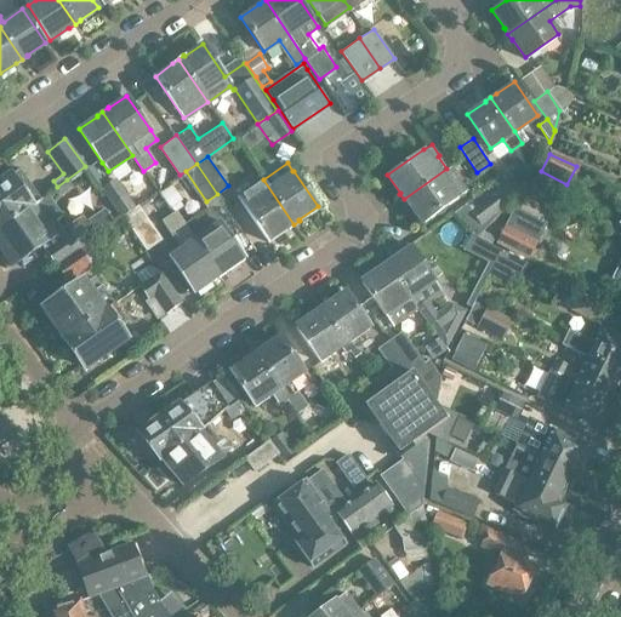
[(0,224),(40,198),(18,167),(0,180),(0,224)]
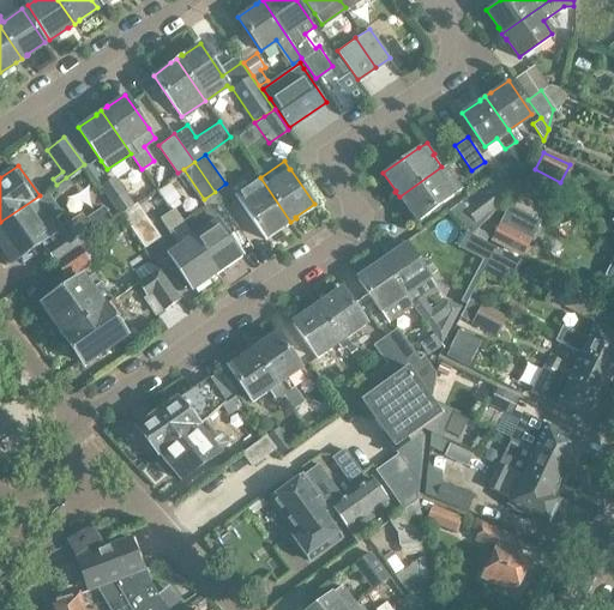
[(399,197),(403,203),(404,201),(416,219),(452,194),(452,193),(459,187),(452,176),(450,179),(441,167),(399,197)]
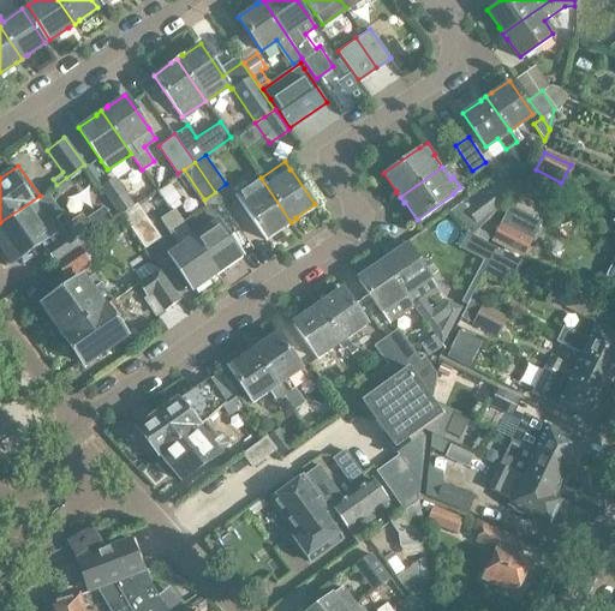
[(123,211),(133,204),(114,175),(100,185),(120,214),(121,213),(123,211)]
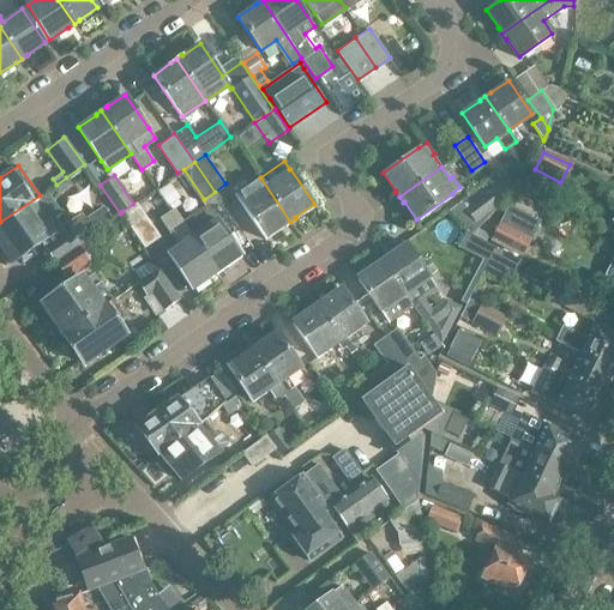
[(284,224),(284,225),(290,222),(260,177),(236,194),(241,203),(265,237),(284,224)]
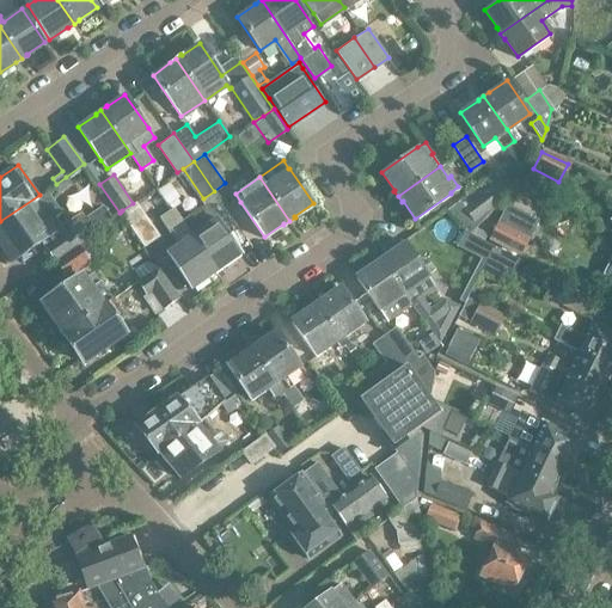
[(169,180),(157,189),(167,203),(178,196),(169,180)]
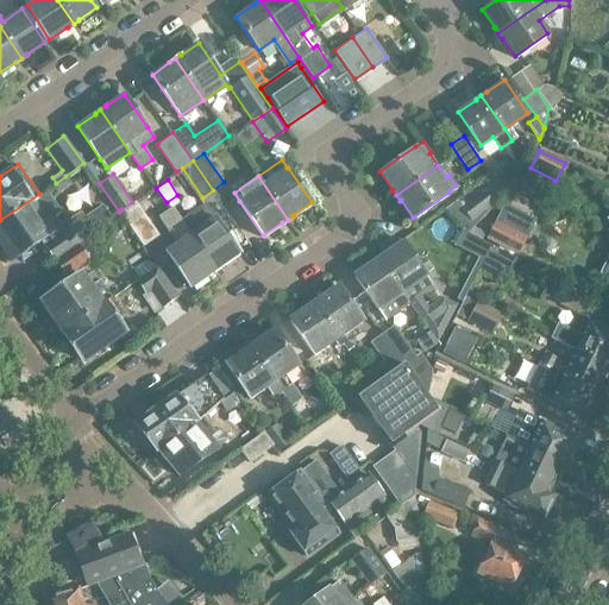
[(39,194),(0,220),(0,244),(10,258),(60,224),(54,214),(60,210),(45,189),(39,194)]
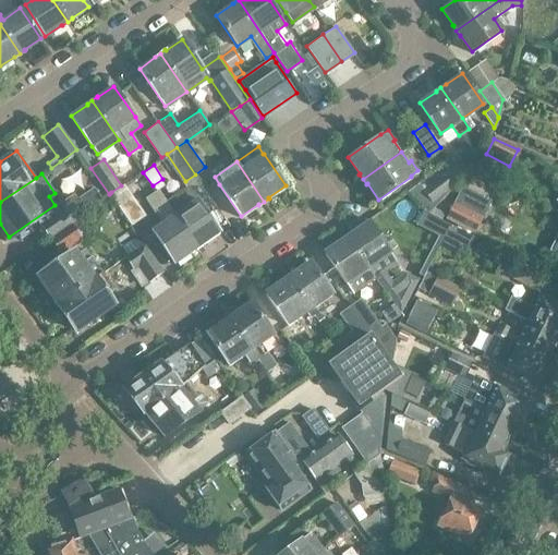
[(424,208),(422,209),(428,213),(452,186),(443,175),(423,189),(417,182),(408,190),(424,208)]
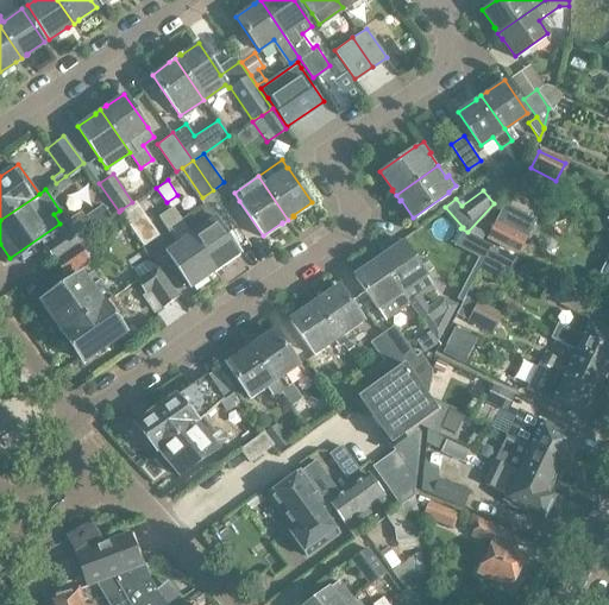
[(121,209),(120,210),(143,244),(157,233),(135,200),(132,202),(121,209)]
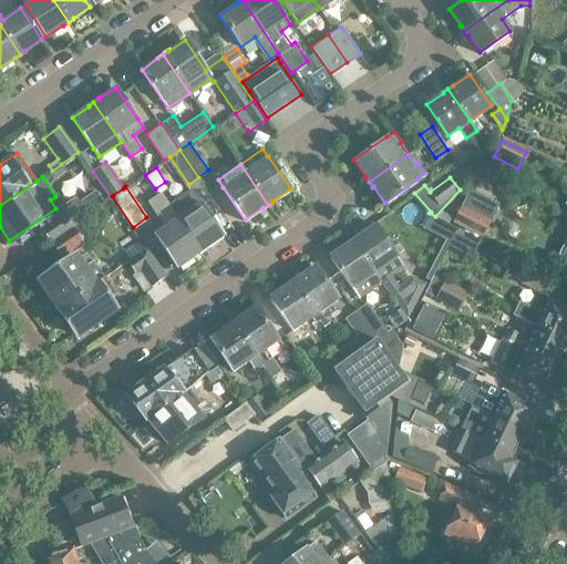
[(191,188),(168,204),(177,218),(200,252),(205,248),(205,247),(223,235),(200,203),(191,188)]
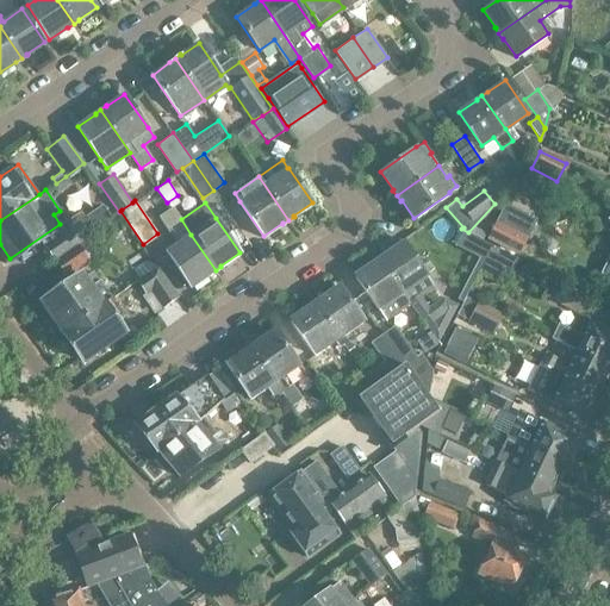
[(498,219),(489,236),(520,251),(536,219),(506,204),(498,219)]
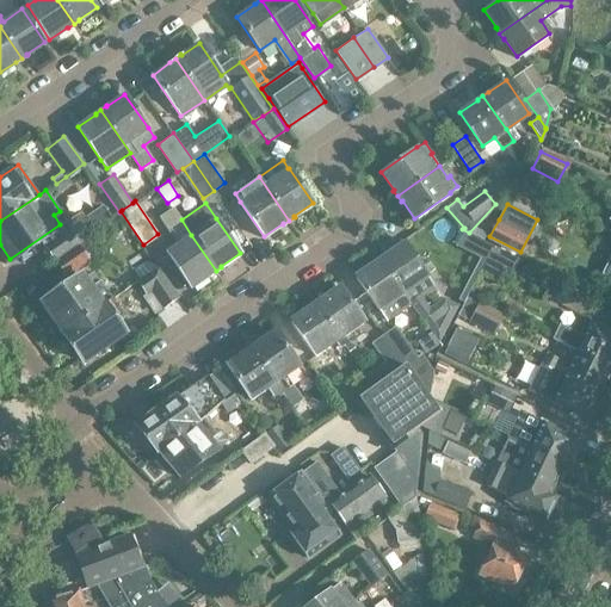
[(159,218),(177,245),(167,252),(191,286),(210,273),(210,274),(216,271),(191,235),(181,220),(173,208),(159,218)]
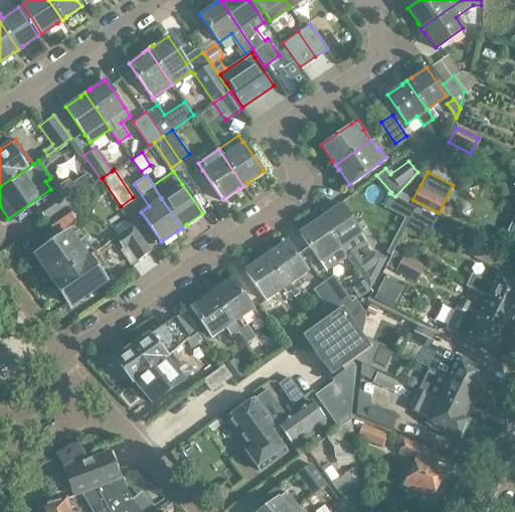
[(64,187),(37,206),(46,219),(56,212),(66,205),(74,200),(64,187)]
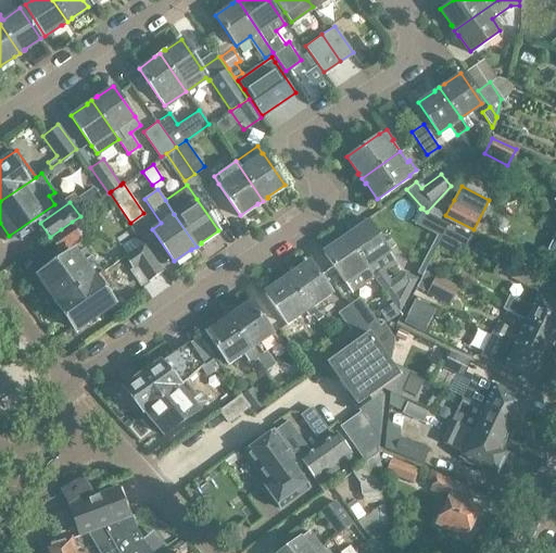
[(430,258),(436,246),(447,223),(427,212),(420,209),(403,243),(430,258)]
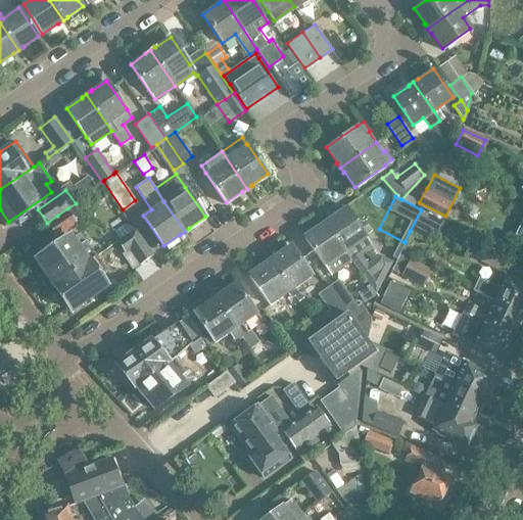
[(329,218),(324,221),(350,258),(375,291),(391,261),(379,254),(367,264),(359,252),(363,249),(371,244),(365,235),(345,207),(330,218),(329,218)]
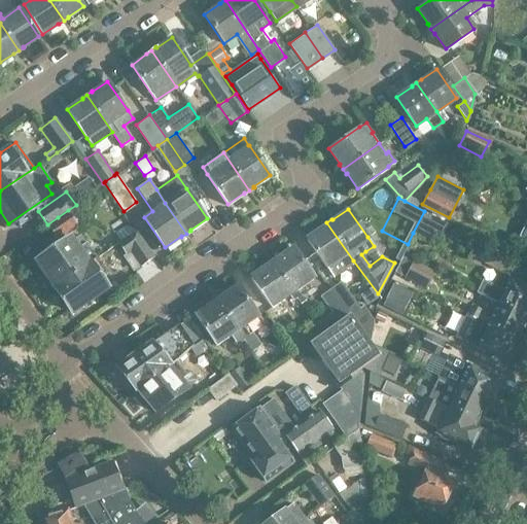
[(68,210),(58,217),(47,224),(57,237),(76,223),(68,210)]
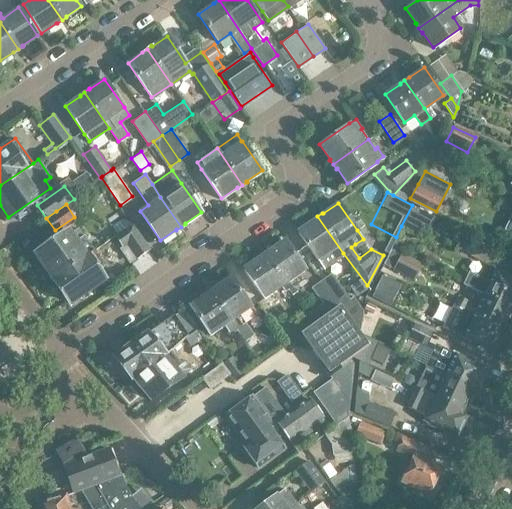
[(412,205),(401,226),(416,234),(422,223),(428,226),(434,216),(412,205)]
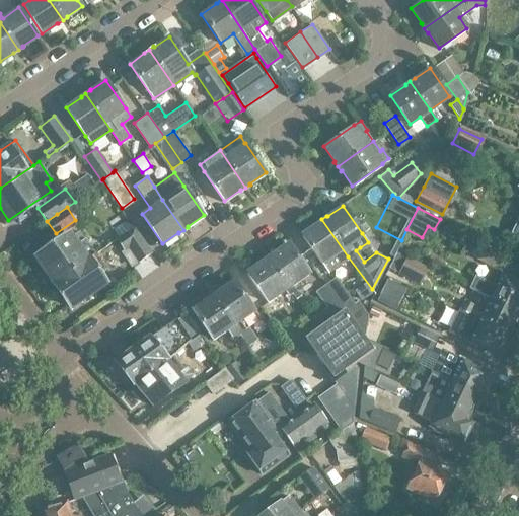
[(128,219),(114,228),(119,235),(133,226),(128,219)]
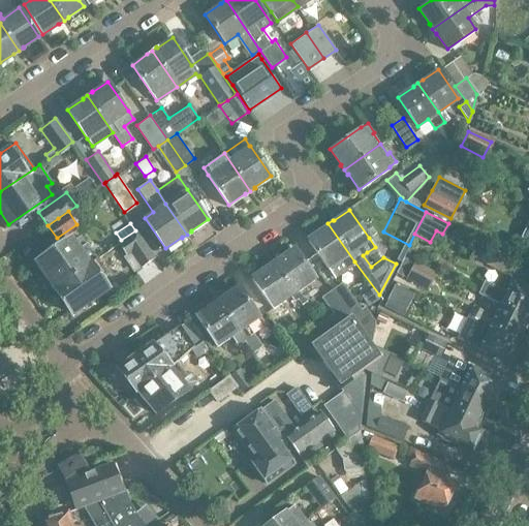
[(328,223),(323,226),(323,227),(308,239),(333,276),(354,261),(328,223)]
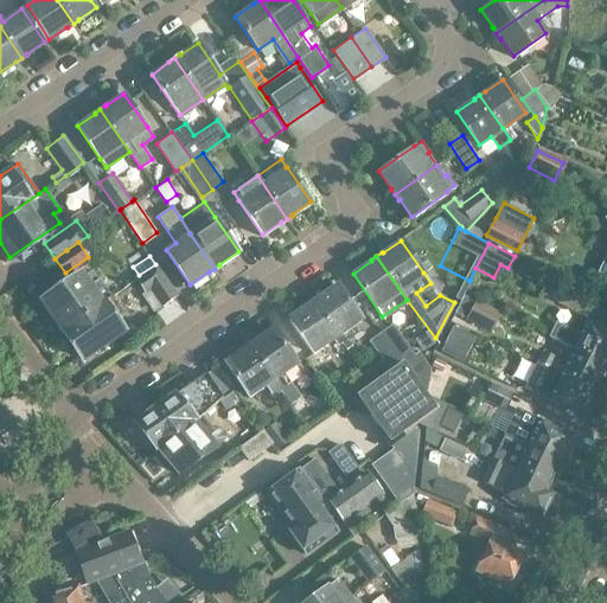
[(149,288),(161,305),(176,294),(155,264),(139,275),(135,277),(145,290),(149,288)]
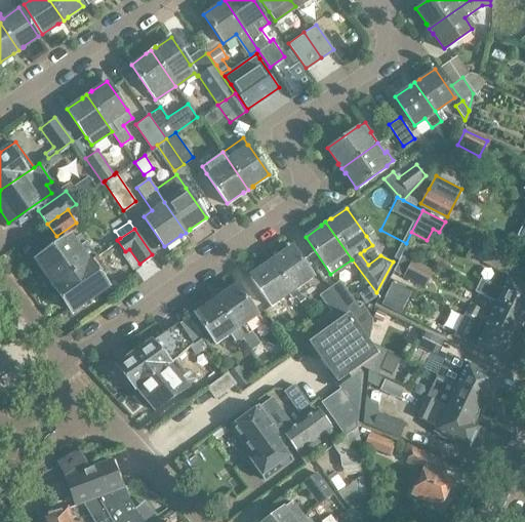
[(95,254),(85,240),(77,245),(70,235),(35,259),(53,285),(95,254)]
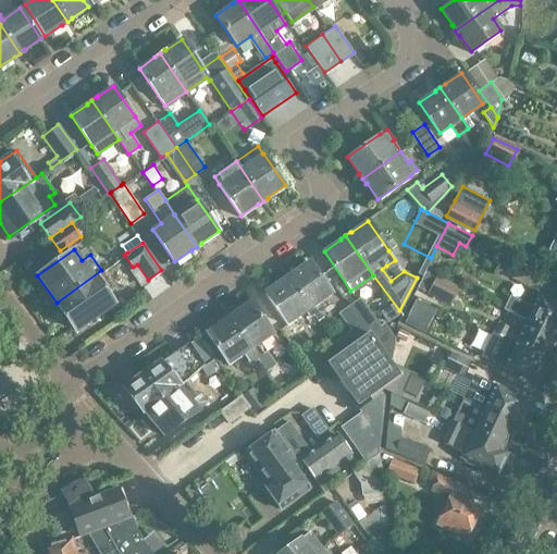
[(521,260),(514,277),(540,287),(546,272),(521,260)]
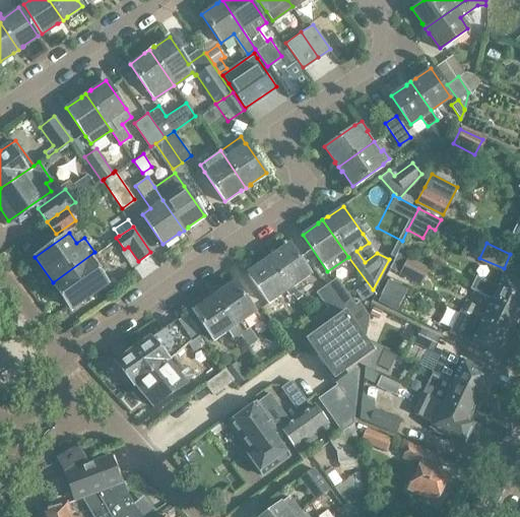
[(272,254),(267,257),(288,287),(291,292),(296,299),(302,295),(299,291),(298,292),(293,284),(309,273),(288,244),(273,254),(272,254)]
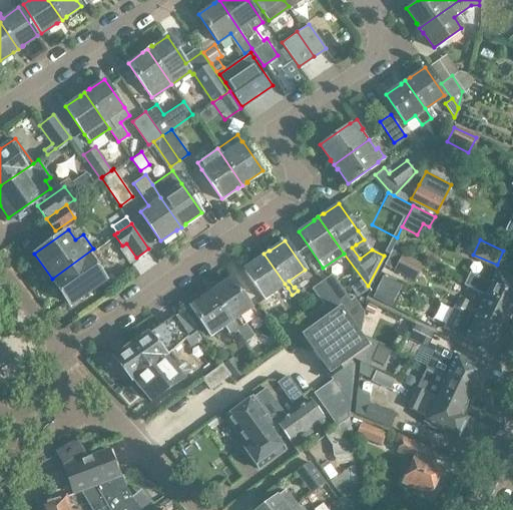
[(52,279),(70,303),(103,279),(96,269),(104,264),(93,248),(52,279)]
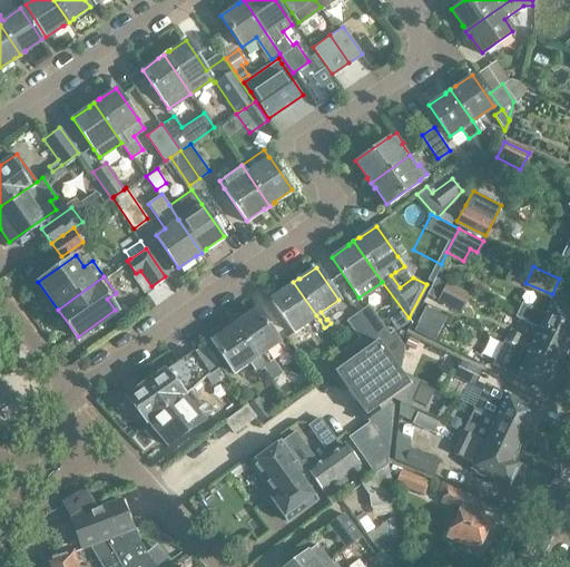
[(433,277),(425,294),(449,305),(457,289),(433,277)]
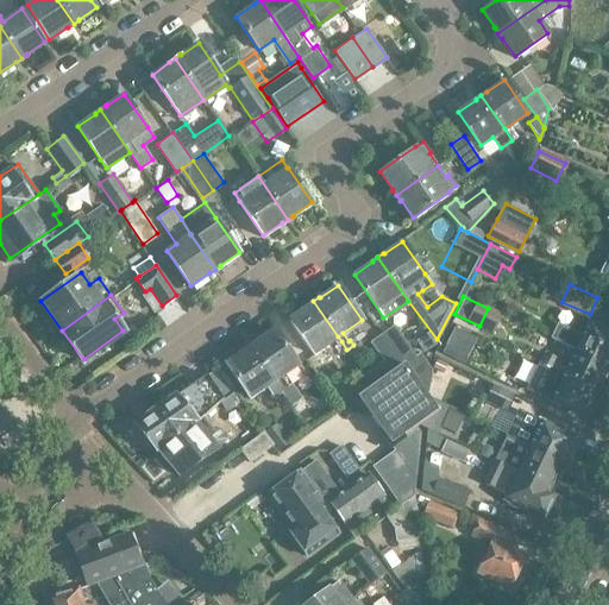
[(308,306),(289,319),(314,353),(334,339),(338,344),(341,341),(338,336),(313,301),(308,304),(308,306)]
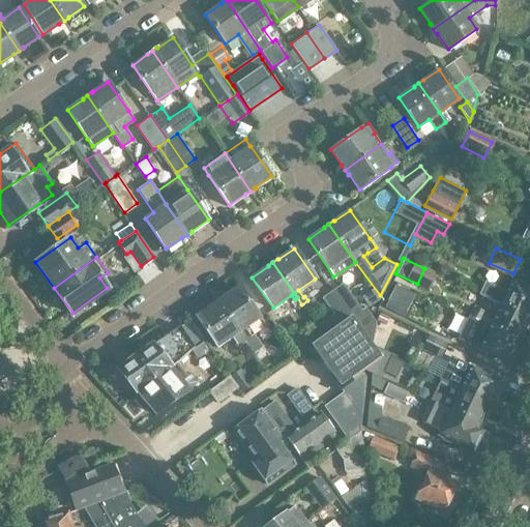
[(529,317),(529,315),(529,286),(527,285),(525,282),(519,279),(514,280),(512,279),(504,294),(484,285),(480,293),(500,303),(529,317)]
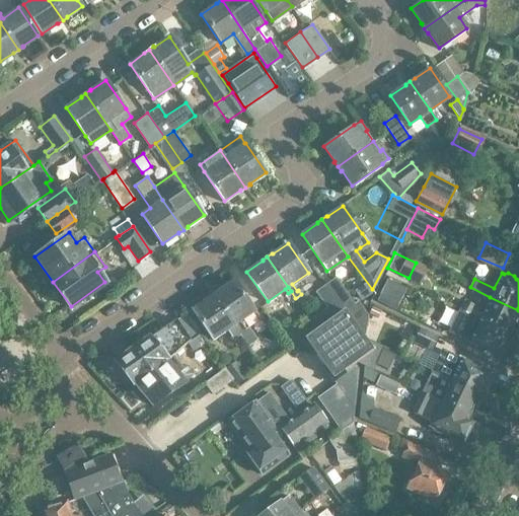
[(344,308),(343,309),(365,341),(365,339),(369,312),(358,298),(355,300),(336,275),(325,283),(344,308)]
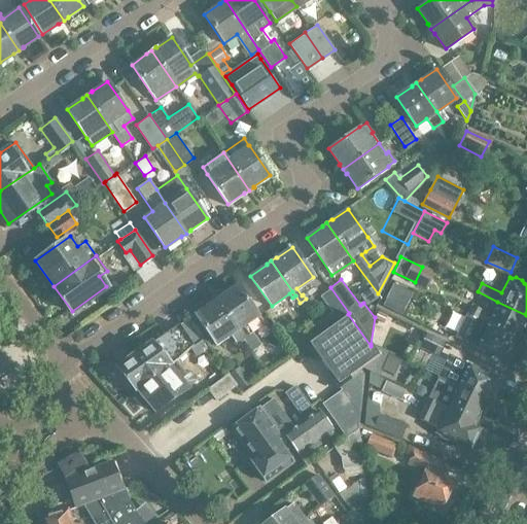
[(393,283),(385,299),(396,304),(405,288),(393,283)]
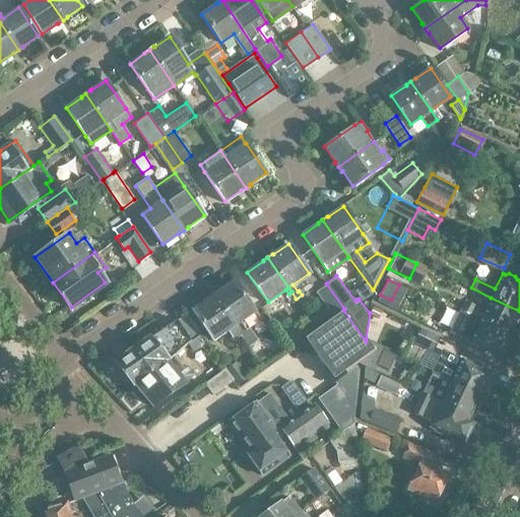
[(245,328),(240,321),(255,311),(234,281),(218,292),(217,292),(212,295),(240,335),(247,345),(257,338),(248,326),(245,328)]
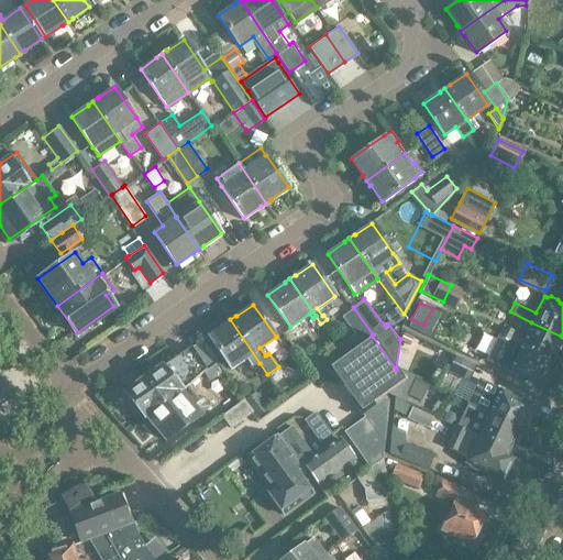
[(361,343),(372,336),(373,335),(353,307),(341,315),(361,343)]
